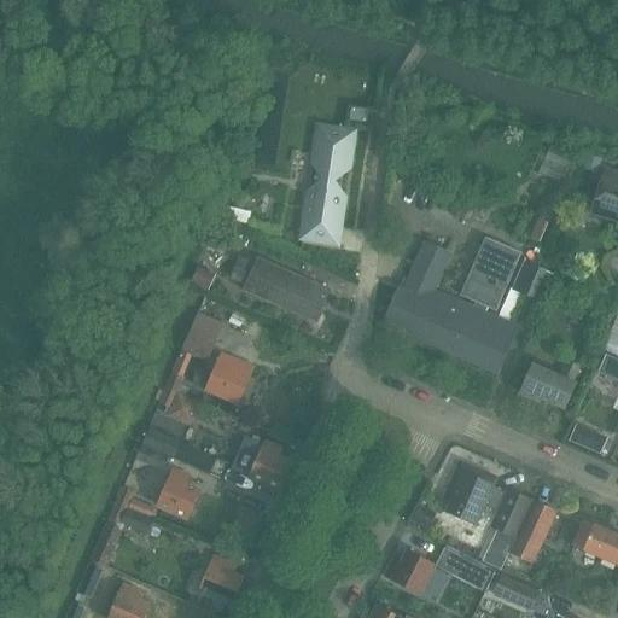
[(368,110),(351,108),(350,121),(367,123),(368,110)]
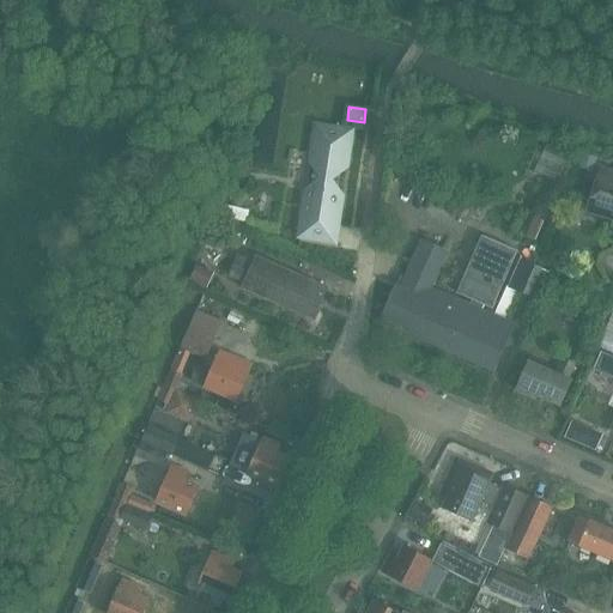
[(298,237),(307,240),(335,243),(352,129),(329,126),(329,127),(315,125),(310,152),(298,237)]
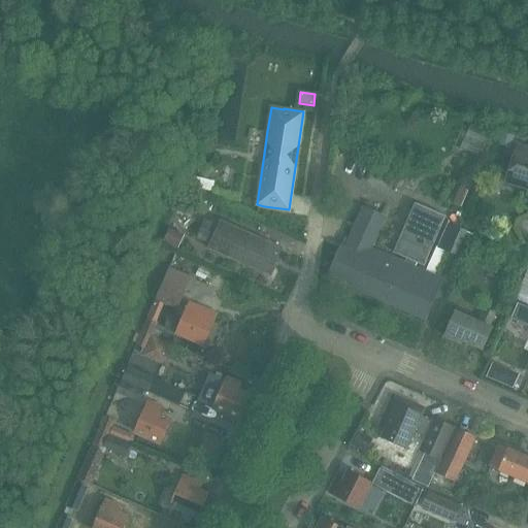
[(502,132),(498,144),(510,149),(515,136),(502,132)]
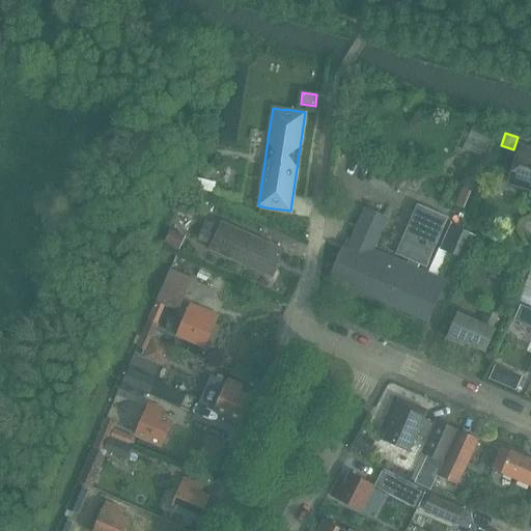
[(530,148),(521,145),(509,184),(530,190),(530,148)]
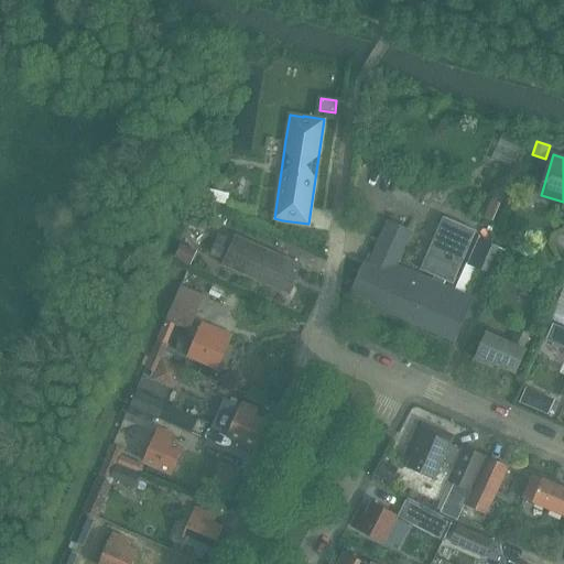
[(207,188),(205,199),(227,204),(229,194),(207,188)]
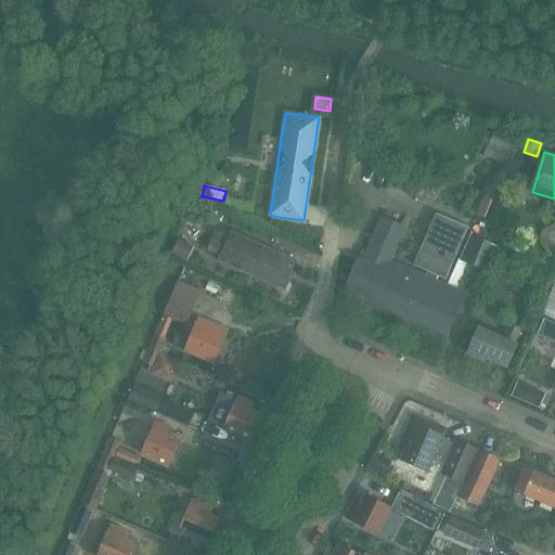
[(483,196),(476,215),(485,218),(492,199),(483,196)]
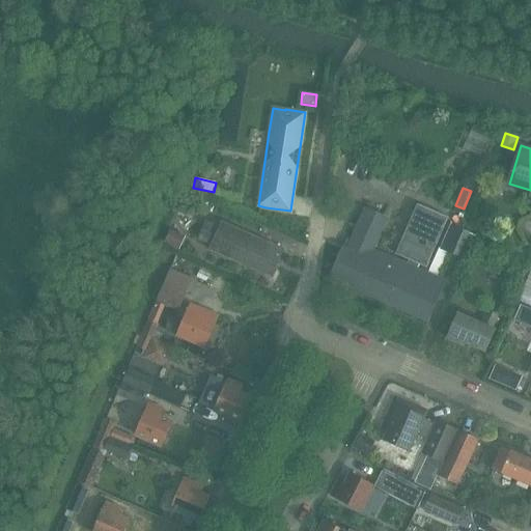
[(344,248),(331,279),(427,322),(445,281),(417,269),(419,264),(425,267),(447,218),(417,204),(396,253),(410,259),(408,263),(374,249),(388,219),(364,208),(346,249),(344,248)]
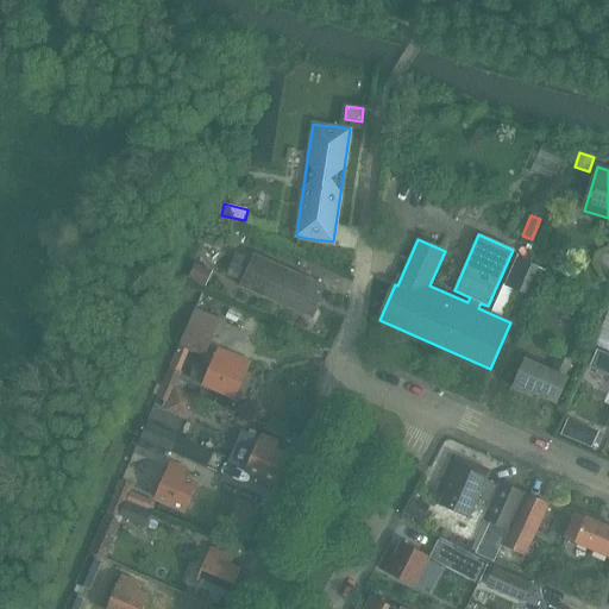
[(243,281),(240,287),(311,318),(325,286),(253,255),(251,261),(236,253),(226,274),(243,281)]
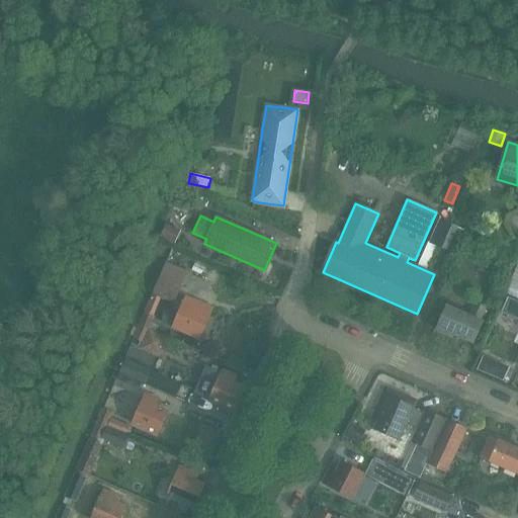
[(440,219),(429,243),(454,255),(465,231),(440,219)]
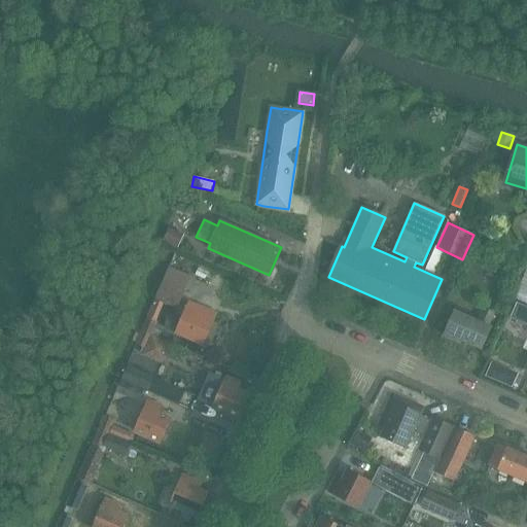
[(169,226),(163,241),(178,248),(184,234),(169,226)]
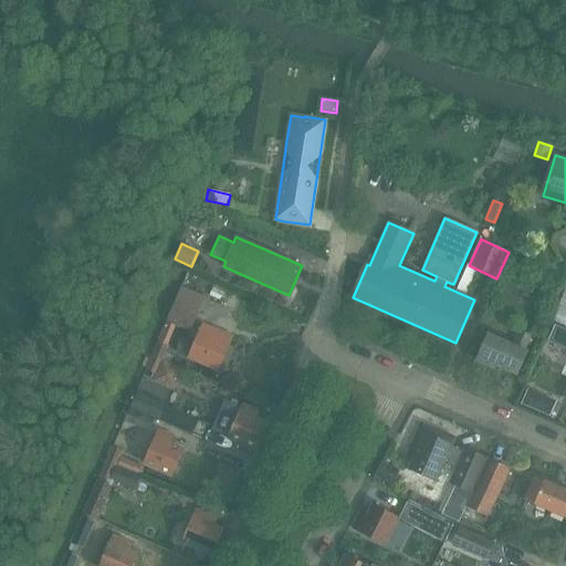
[(166,322),(190,332),(206,296),(181,286),(166,322)]
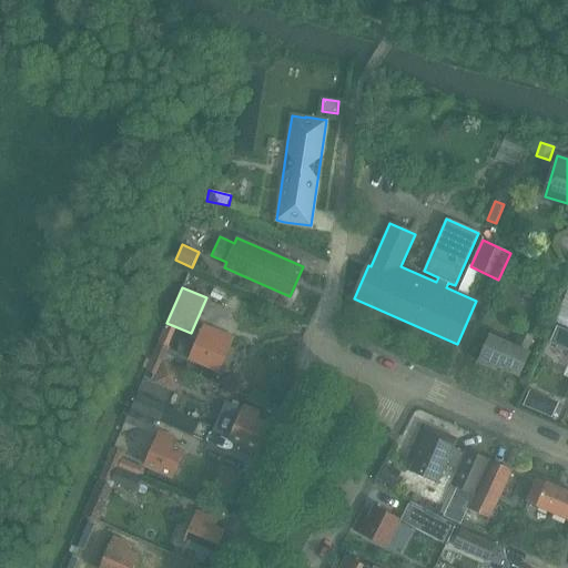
[(567,320),(557,315),(554,322),(567,328),(567,320)]
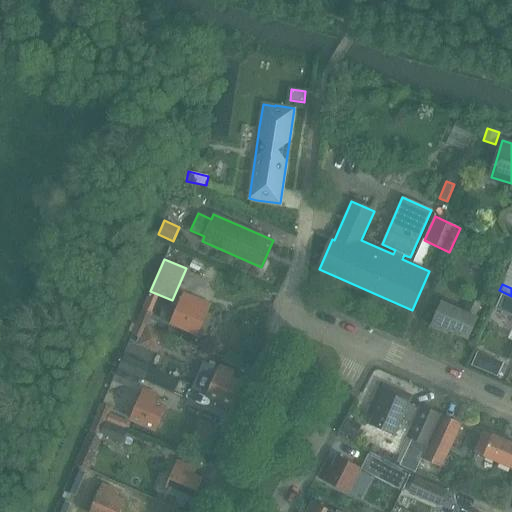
[(171,323),(170,323),(198,335),(211,305),(184,293),(176,310),(165,306),(160,318),(171,323)]
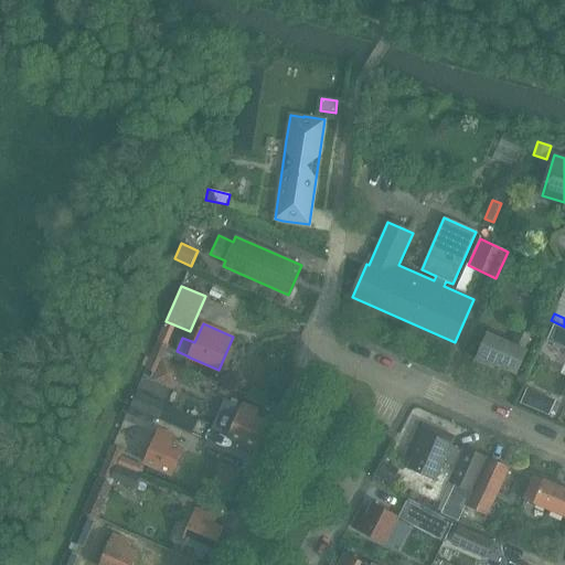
[(564,329),(555,324),(547,341),(564,349),(564,329)]
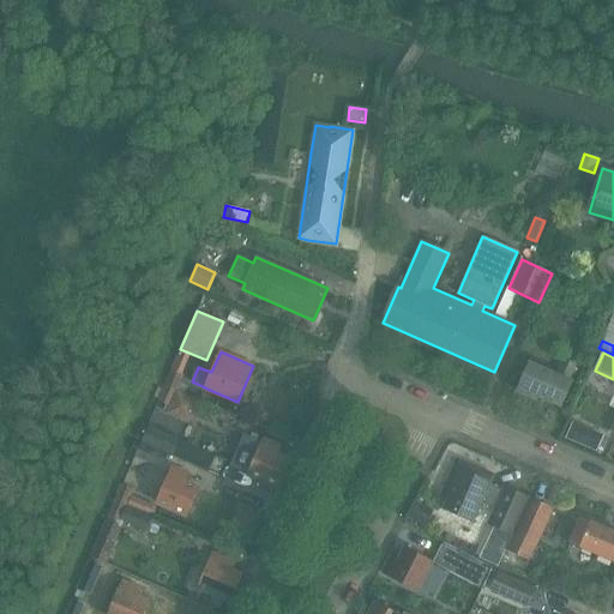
[(536,399),(539,396),(561,405),(572,379),(571,379),(577,365),(564,359),(558,373),(531,361),(518,392),(536,399)]
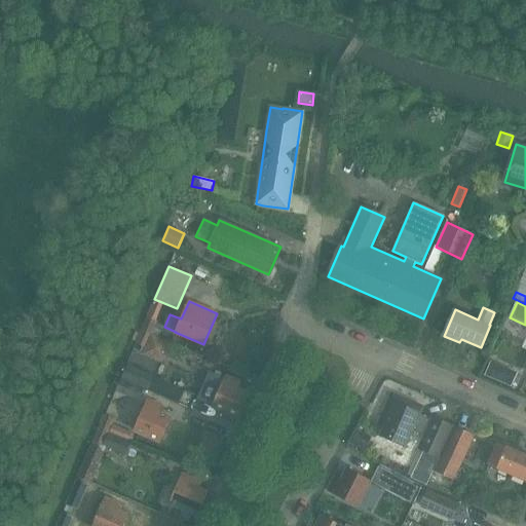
[(141,329),(135,343),(146,347),(147,348),(152,335),(152,334),(158,322),(155,321),(146,316),(141,329)]
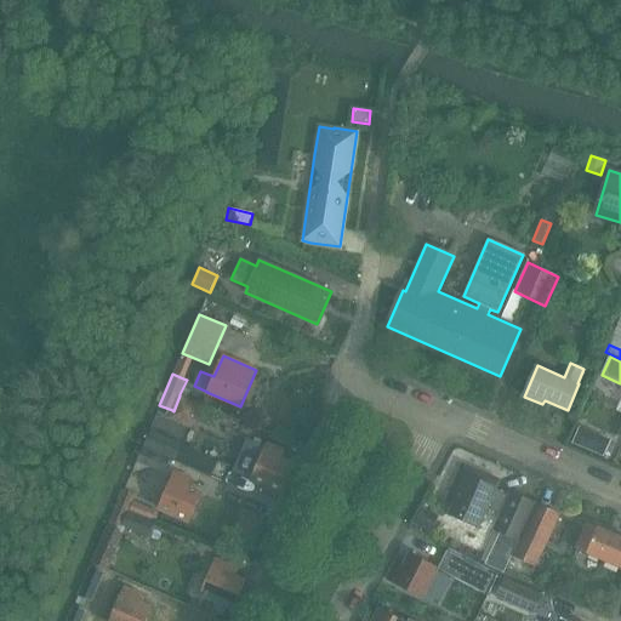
[(172,410),(169,417),(170,417),(192,427),(201,405),(180,396),(174,411),(172,410)]
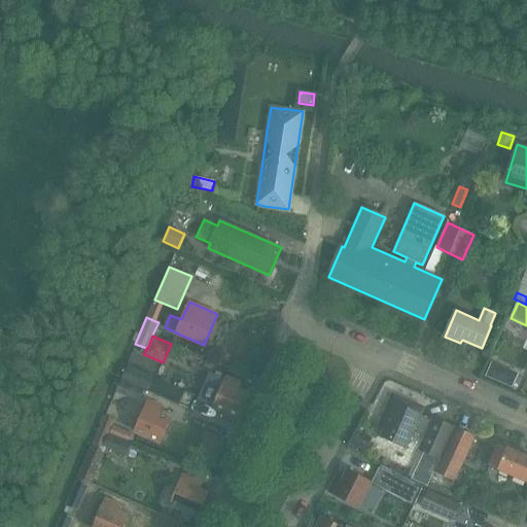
[(492,361),(485,377),(498,383),(505,367),(492,361)]
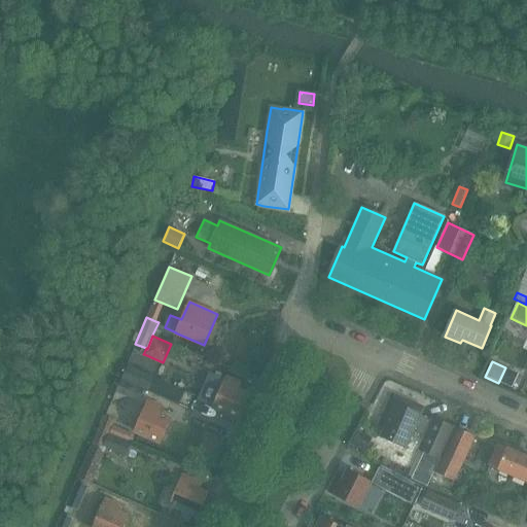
[(127,367),(121,380),(145,389),(150,378),(127,367)]
